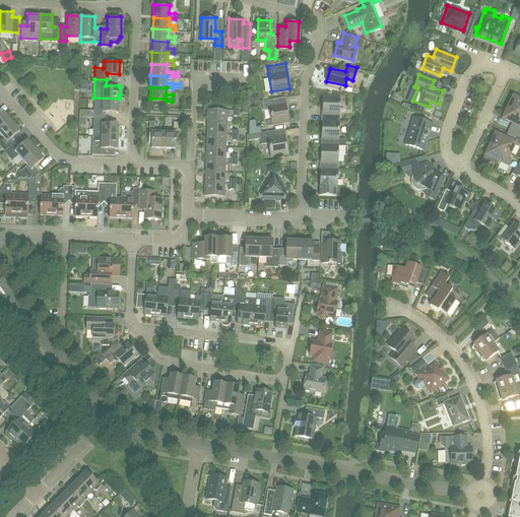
[(508,106),(519,111),(519,94),(514,91),(508,106)]
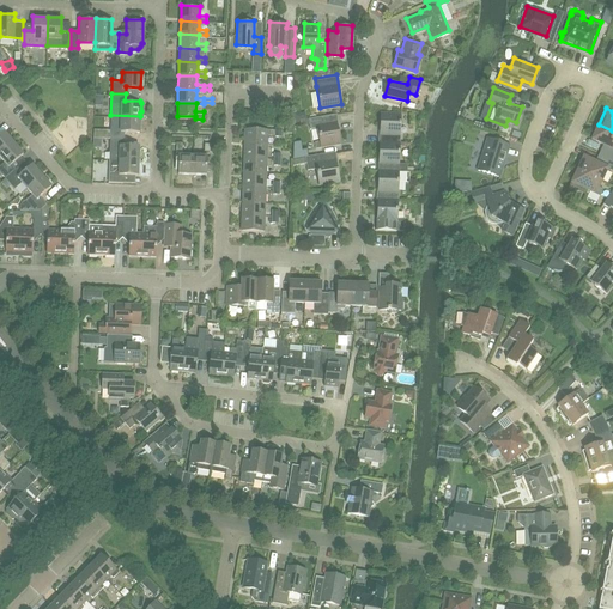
[(380,140),(399,140),(400,111),(381,111),(380,140)]
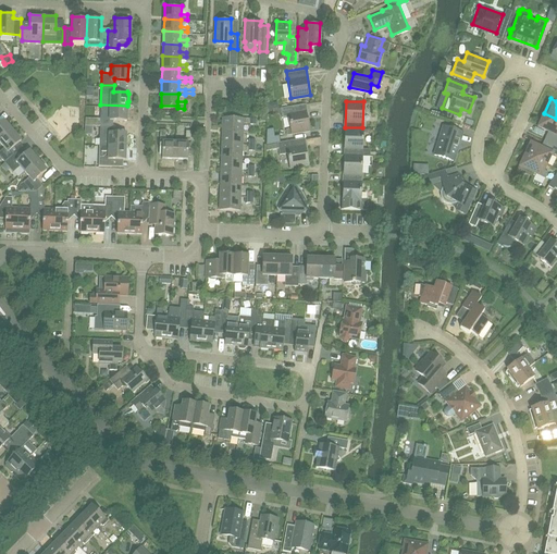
[(308,128),(304,102),(280,106),(282,115),(288,114),(289,126),(285,127),(286,132),(308,128)]
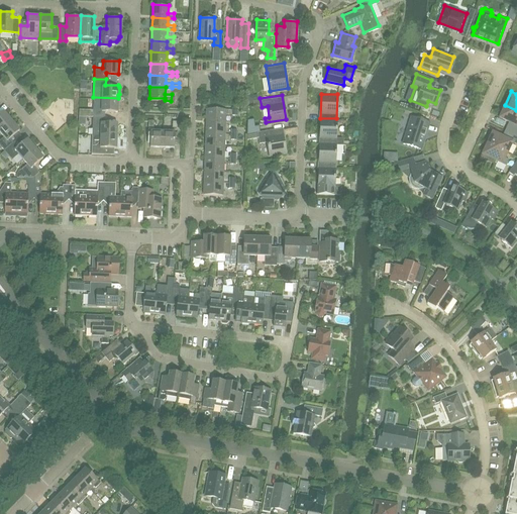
[(118,98),(93,97),(92,115),(104,115),(105,109),(117,110),(118,98)]
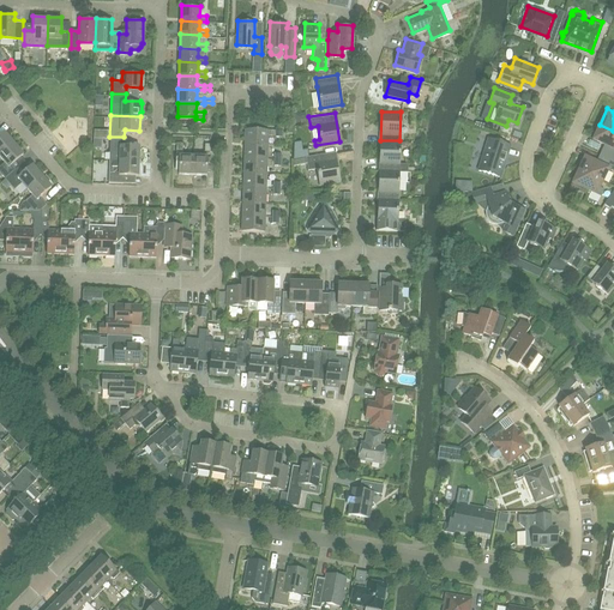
[(613,131),(600,125),(594,137),(607,144),(603,150),(613,155),(613,131)]
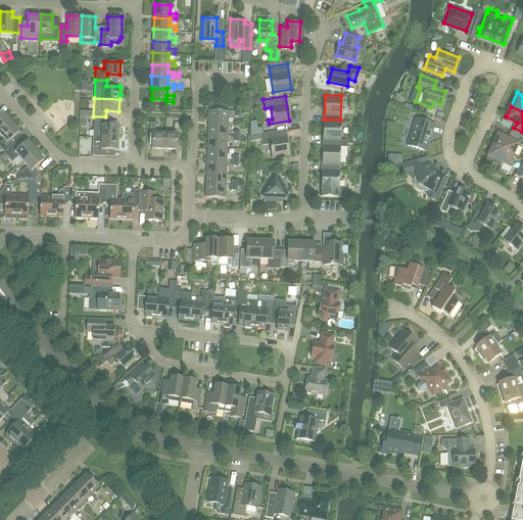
[(208,108),(208,121),(228,121),(228,114),(234,114),(240,114),(240,109),(208,108)]
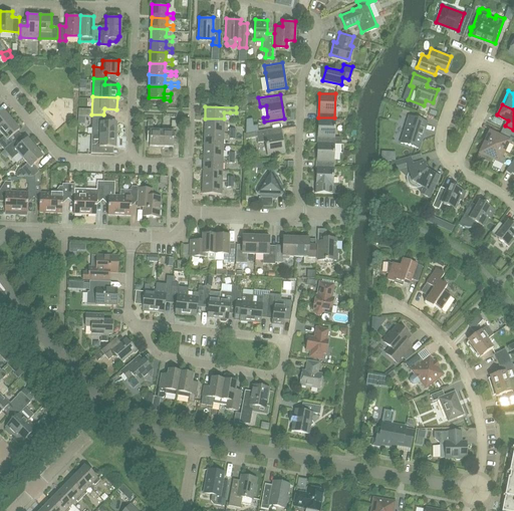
[(0,128),(11,118),(3,108),(0,110),(0,128)]
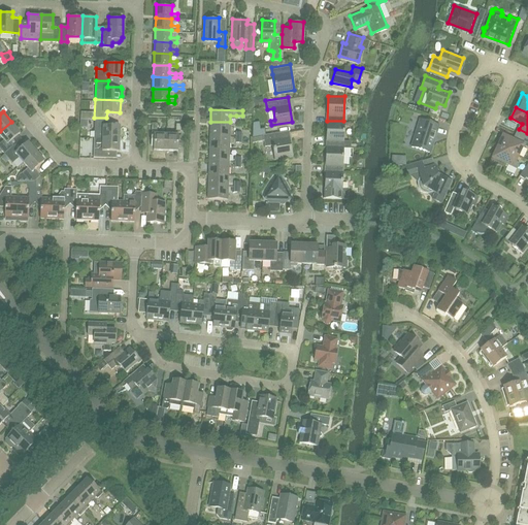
[(106,118),(94,118),(94,136),(119,137),(120,124),(106,124),(106,118)]
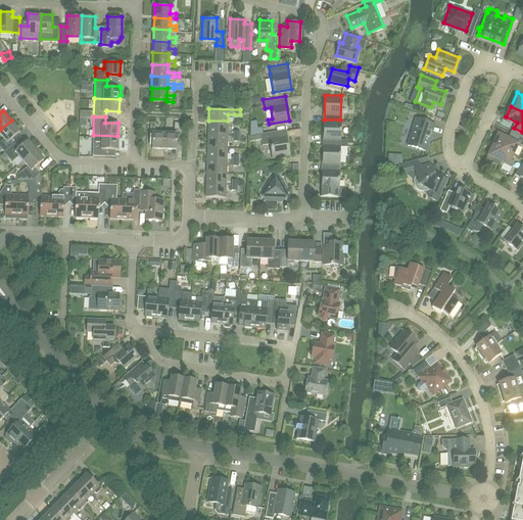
[(426,149),(434,122),(416,116),(408,143),(426,149)]
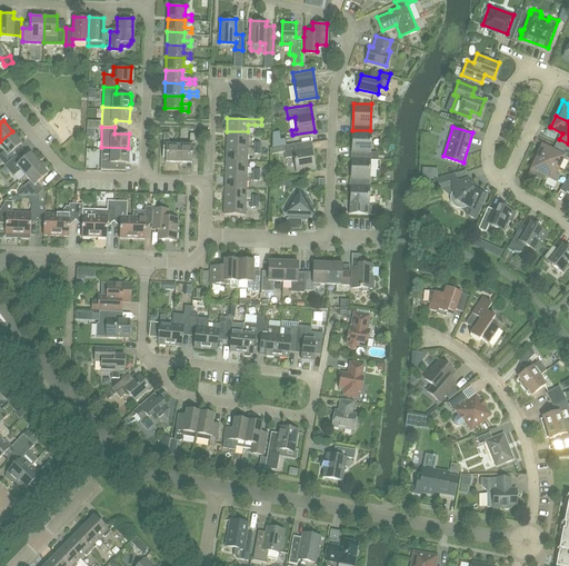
[(272,130),(272,146),(275,146),(286,144),(285,136),(280,137),(279,129),(272,130)]
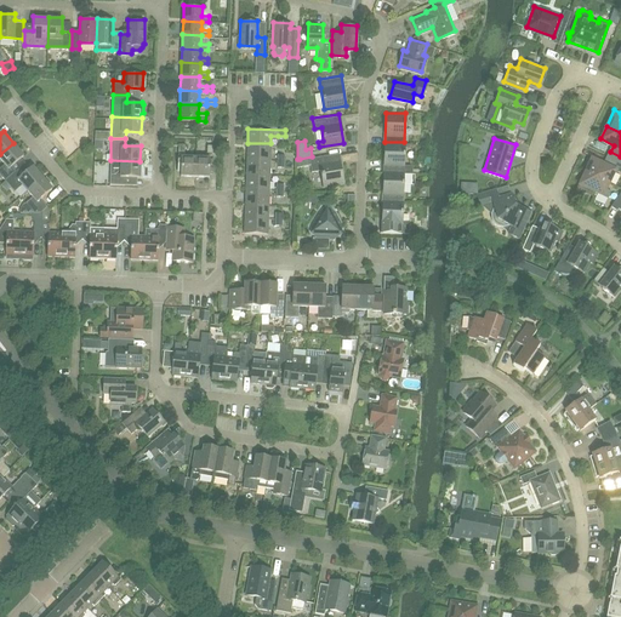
[(385,142),(383,171),(403,171),(411,171),(412,165),(410,164),(403,164),(404,142),(385,142)]
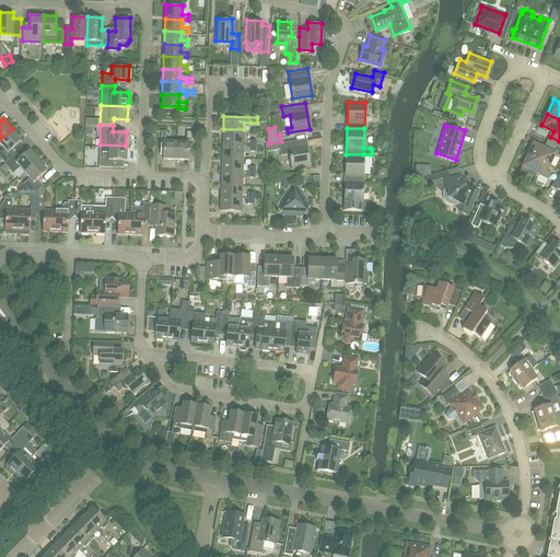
[(0,155),(2,159),(4,161),(14,152),(10,148),(21,138),(12,129),(0,139),(0,141),(3,146),(0,148),(0,155)]
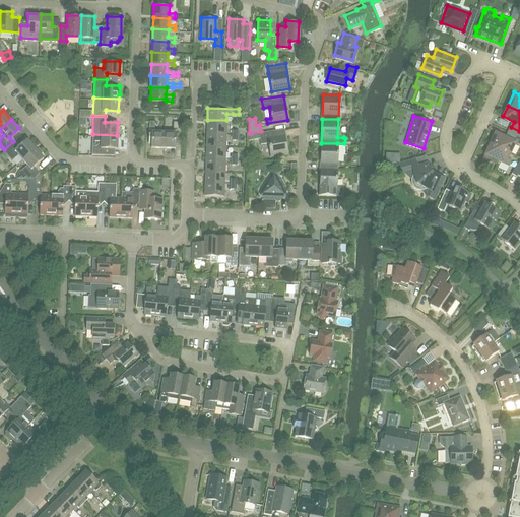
[(206,132),(225,132),(226,120),(207,120),(206,132)]
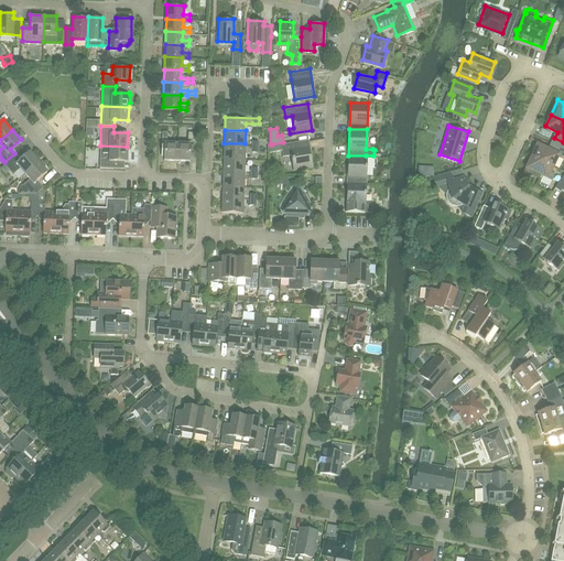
[(281,149),(282,154),(291,153),(293,168),(311,164),(306,138),(283,142),(272,144),(270,144),(269,144),(270,150),(281,149)]
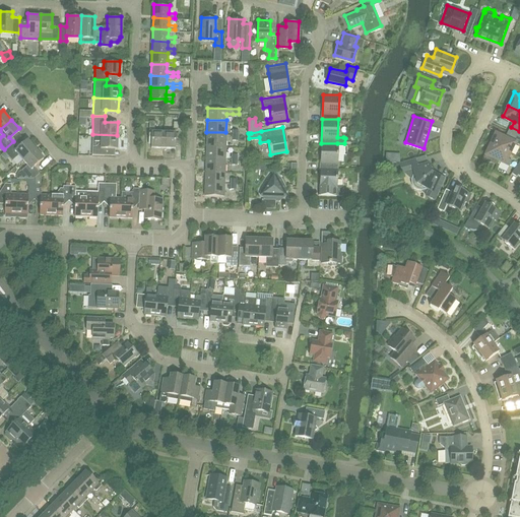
[(150,145),(163,146),(164,130),(151,130),(150,145)]
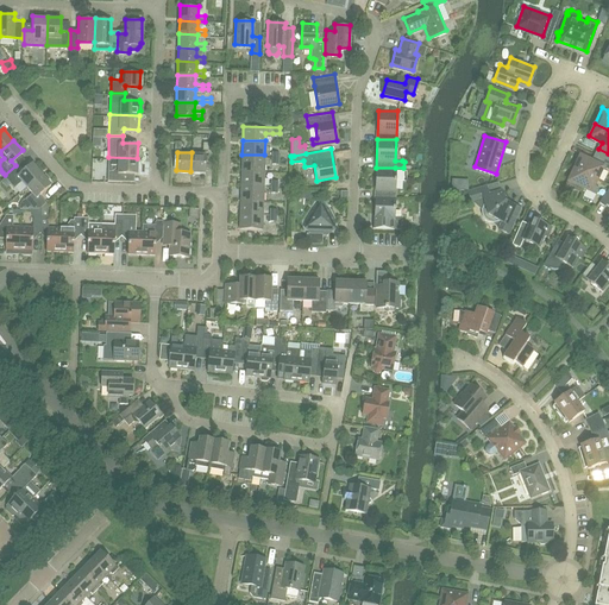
[(192,152),(190,171),(205,171),(205,152),(192,152)]
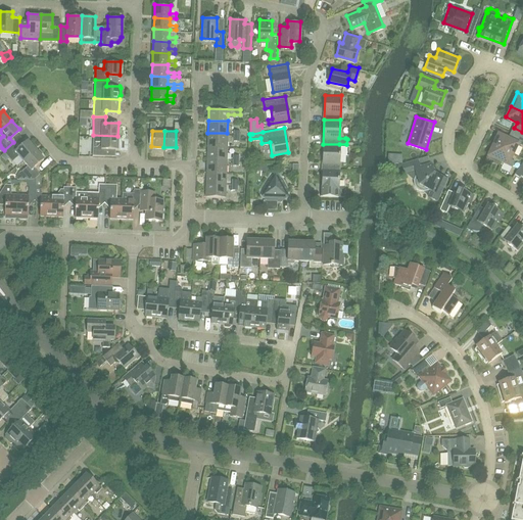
[(497,132),(492,143),(513,152),(518,142),(522,144),(522,136),(512,132),(510,138),(497,132)]
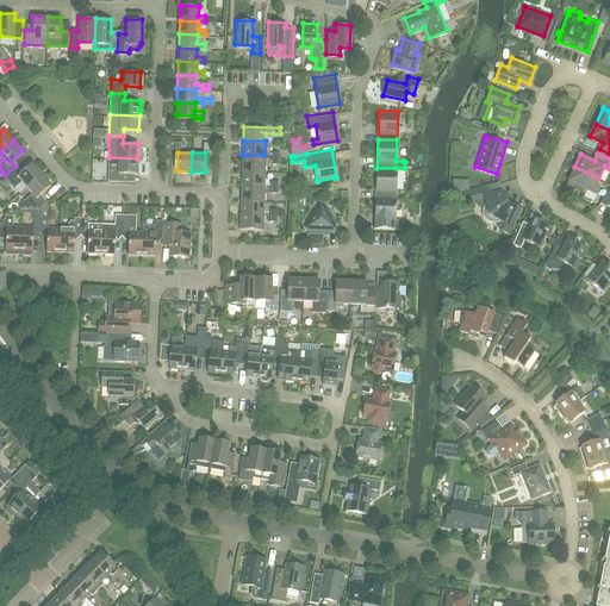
[(265,170),(265,155),(242,155),(242,169),(265,170)]
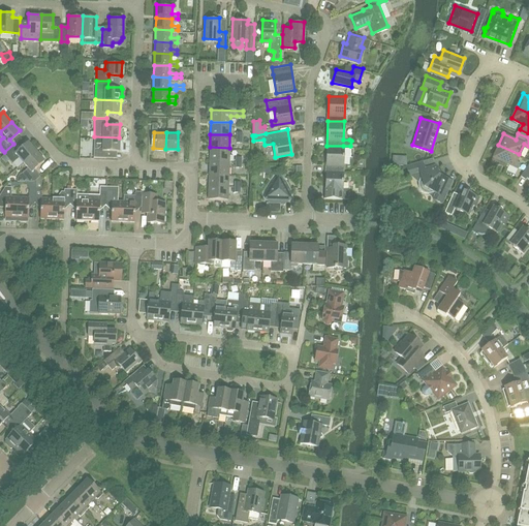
[(119,137),(94,136),(93,155),(105,156),(105,149),(119,150),(119,137)]
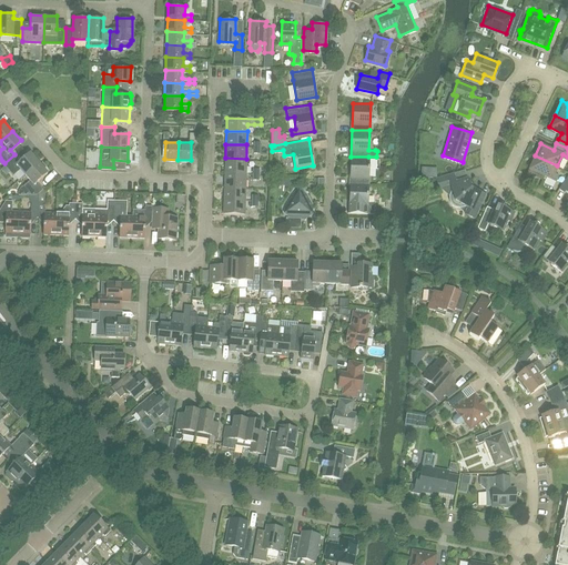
[(14,154),(4,163),(12,173),(20,167),(24,173),(39,161),(30,150),(19,160),(14,154)]
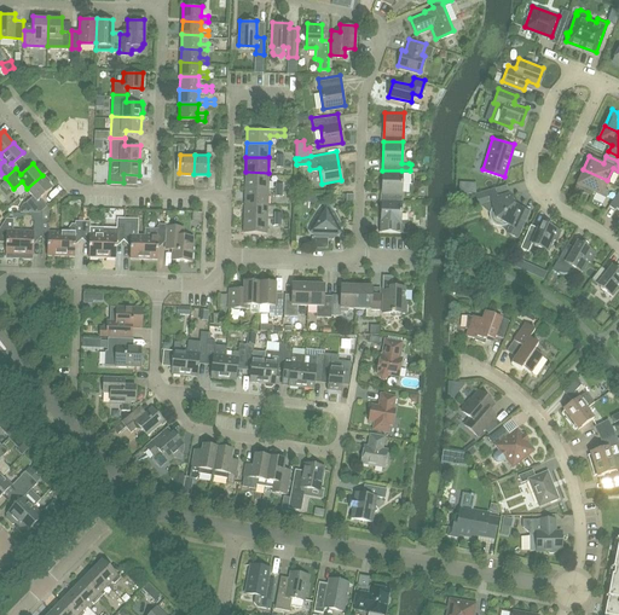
[(603,186),(607,180),(583,169),(576,185),(586,191),(589,187),(606,196),(608,189),(603,186)]
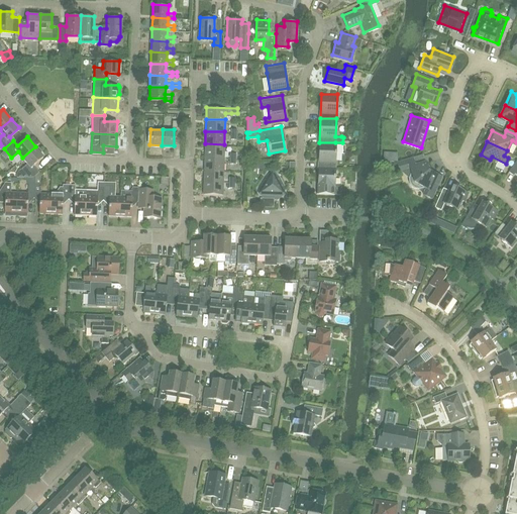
[(319,142),(318,167),(334,167),(335,142),(319,142)]
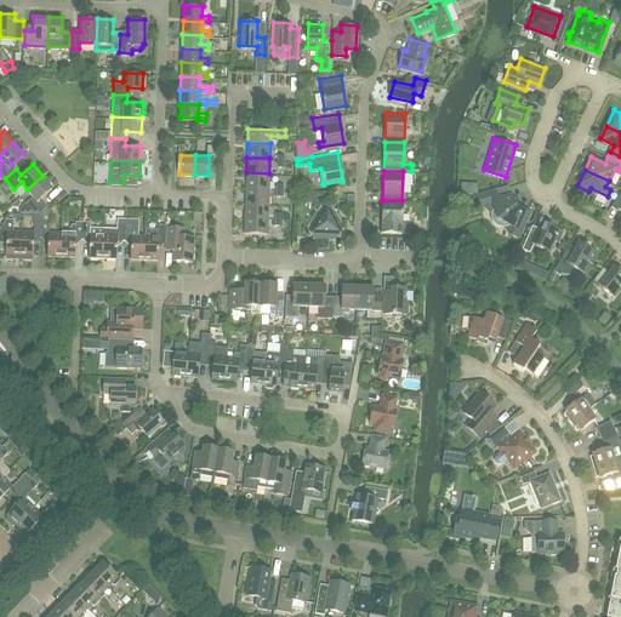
[(267,186),(269,173),(246,172),(244,184),(267,186)]
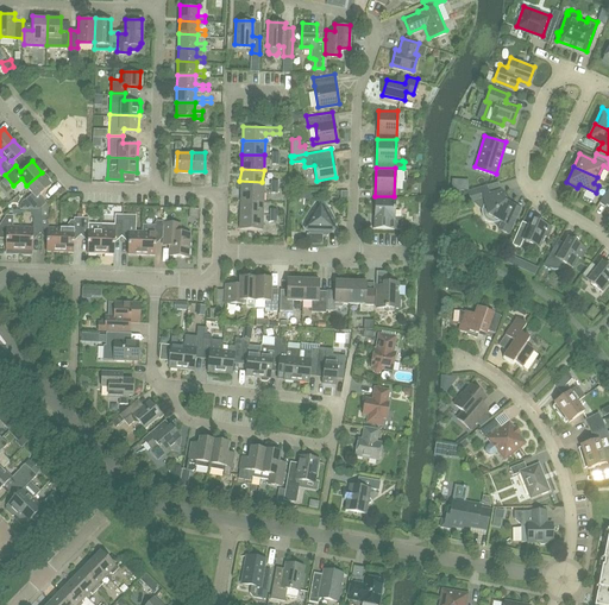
[(42,172),(26,186),(31,190),(24,197),(32,207),(39,206),(41,205),(45,200),(39,193),(50,183),(42,172)]
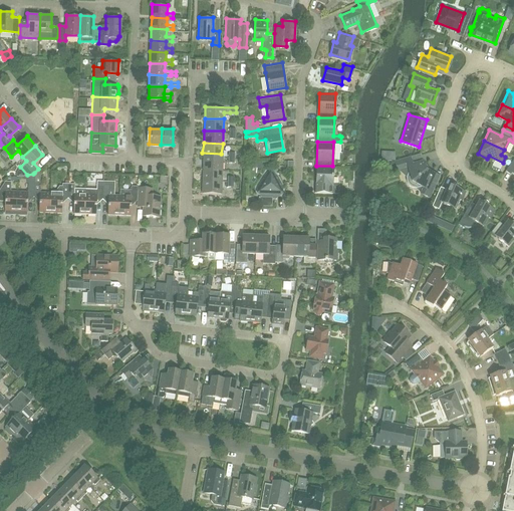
[(429,196),(439,174),(429,169),(429,168),(426,165),(425,166),(423,159),(422,160),(420,152),(395,160),(397,168),(407,165),(409,171),(407,175),(407,179),(409,183),(412,185),(416,186),(421,185),(423,186),(421,192),(429,196)]
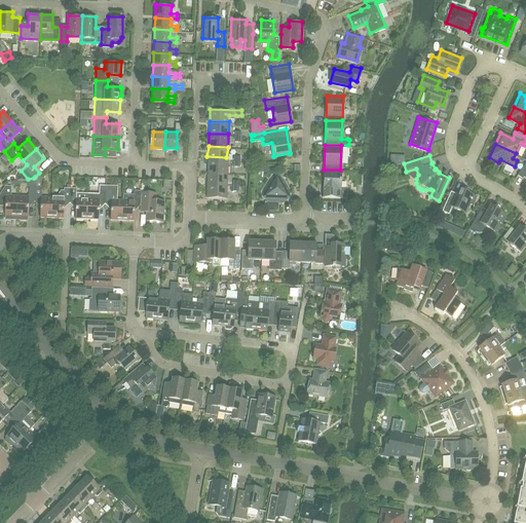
[(225,170),(226,157),(207,156),(205,169),(225,170)]
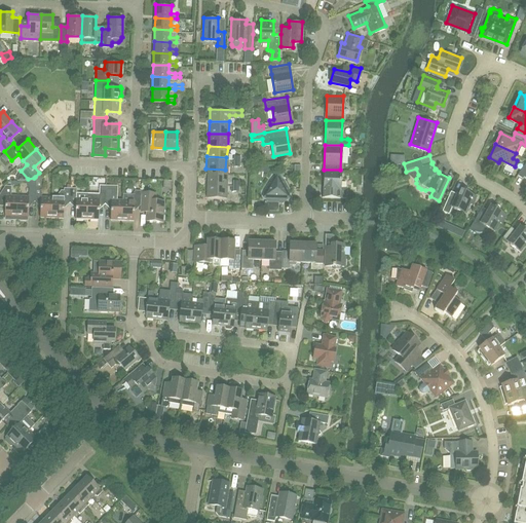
[(207,183),(227,184),(225,170),(205,169),(207,183)]
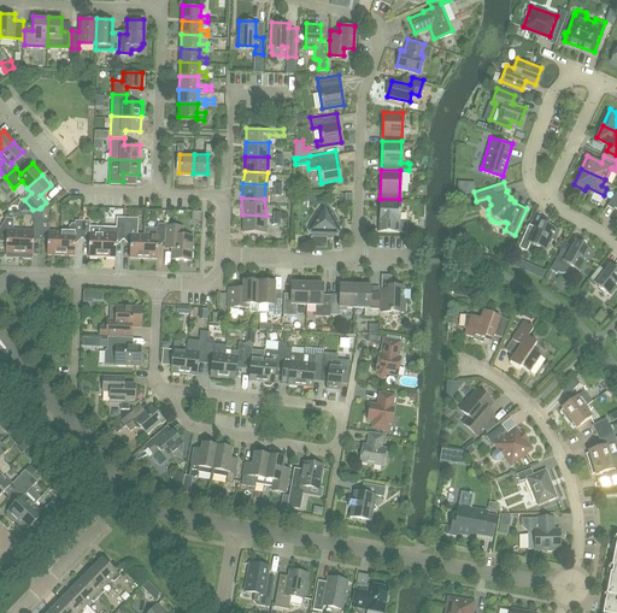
[(399,218),(399,199),(380,199),(378,229),(405,229),(406,218),(399,218)]
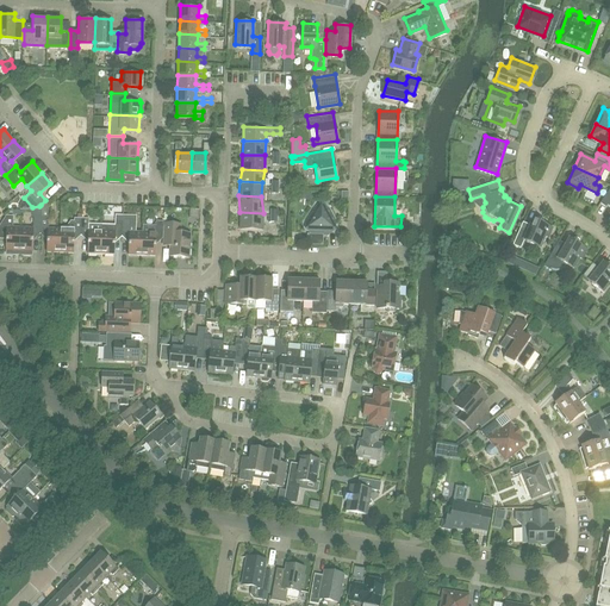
[(335,219),(328,205),(312,205),(305,218),(312,231),(328,232),(335,219)]
